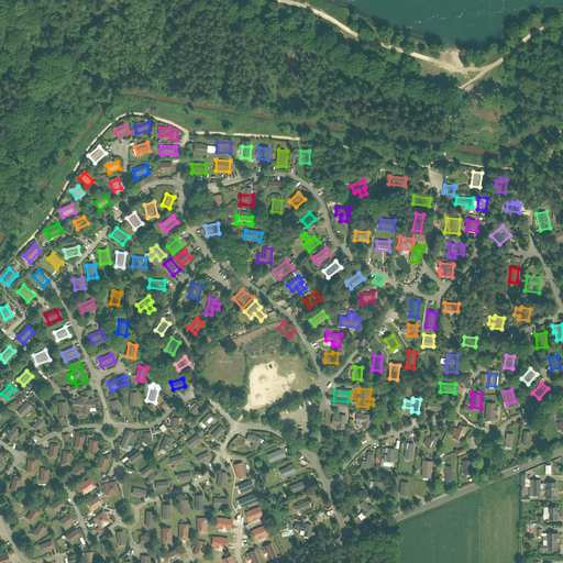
[(96,399),(74,399),(74,411),(83,411),(83,415),(89,415),(90,409),(96,409),(96,399)]
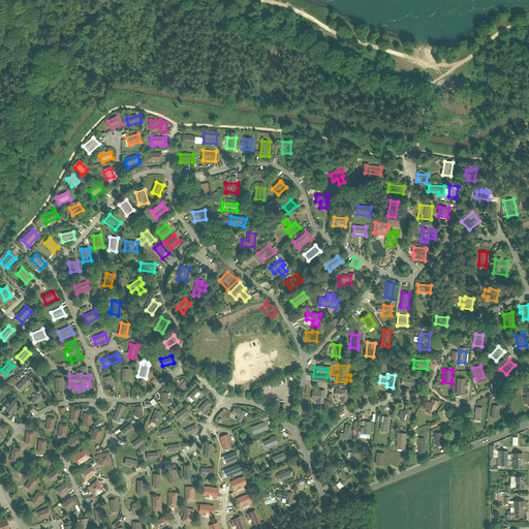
[(110,376),(103,378),(106,390),(113,387),(110,376)]
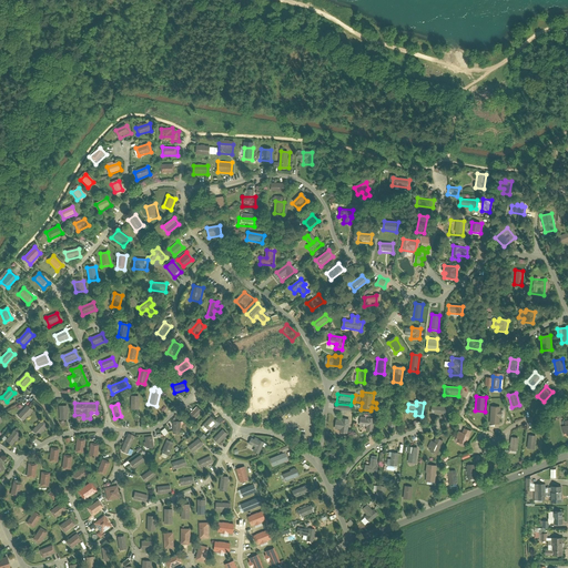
[(194,416),(200,408),(194,404),(188,412),(194,416)]
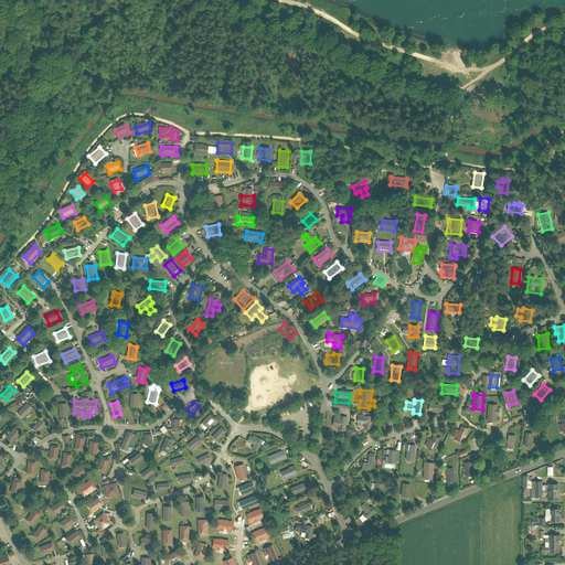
[(444,404),(429,403),(429,413),(444,413),(444,404)]
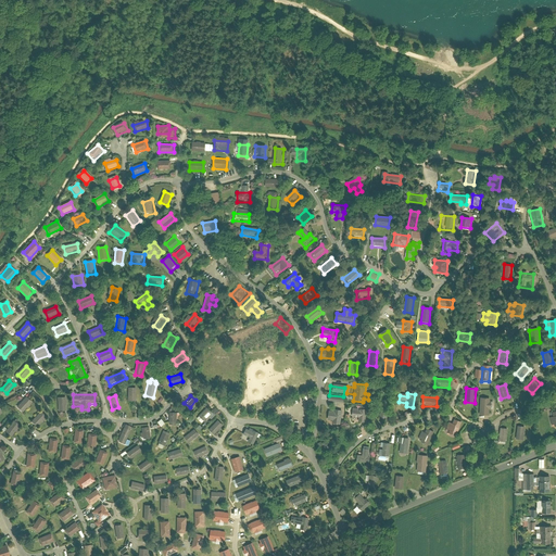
[(32,402),(27,397),(17,407),(22,413),(32,402)]
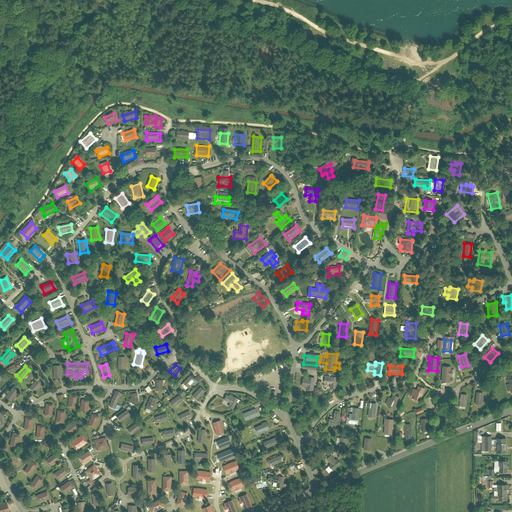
[(451,367),(442,366),(441,382),(450,383),(451,377),(452,377),(453,370),(451,370),(451,367)]
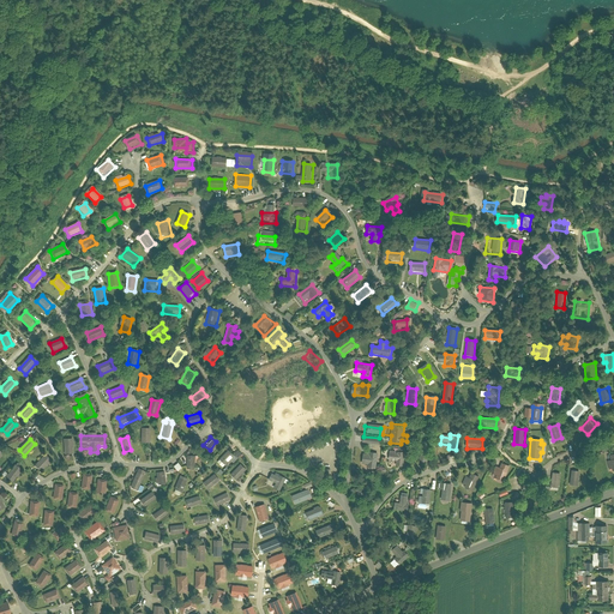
[(420,447),(419,462),(428,463),(431,449),(420,447)]
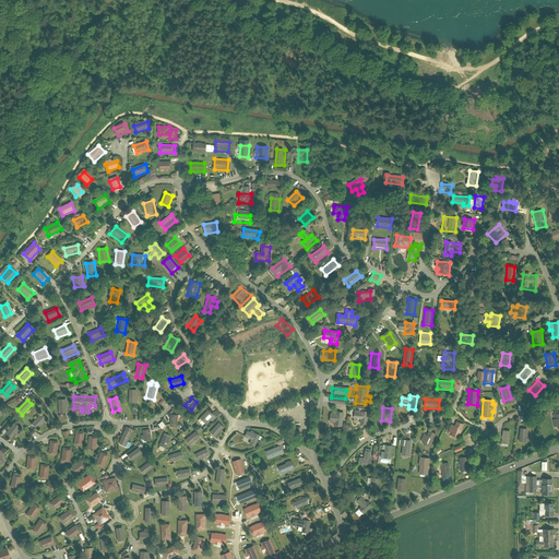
[(213,421),(217,417),(209,409),(200,418),(207,425),(211,420),(213,421)]
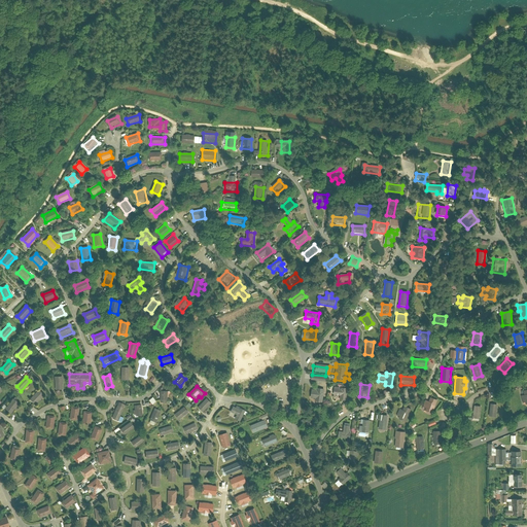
[(347,399),(348,388),(342,387),(341,389),(335,389),(334,395),(341,396),(341,398),(347,399)]
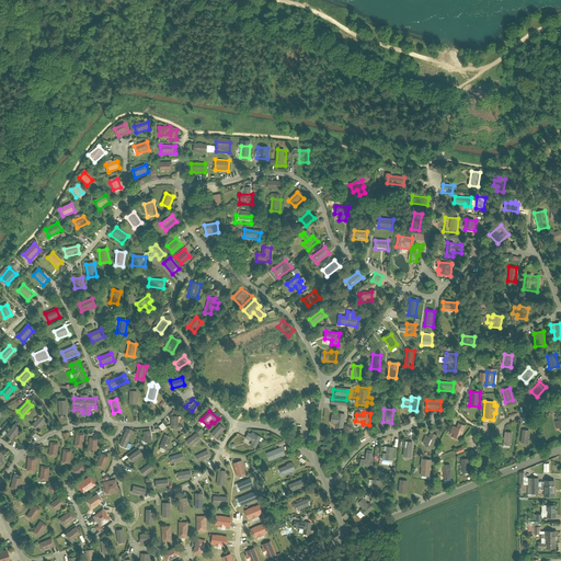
[(343,430),(346,414),(339,413),(338,416),(333,415),(331,423),(336,424),(335,428),(343,430)]
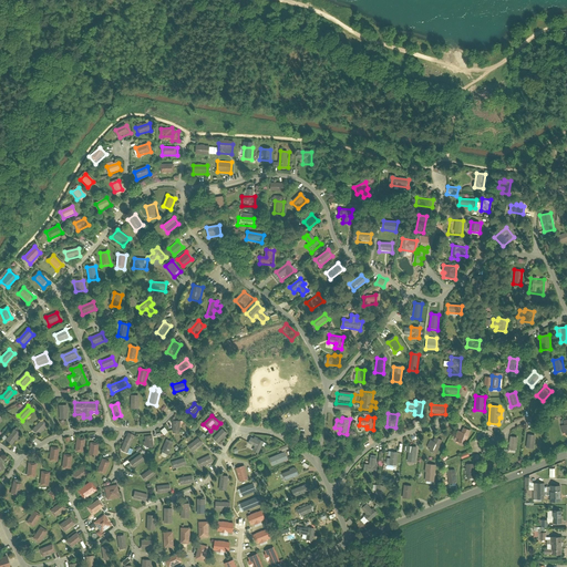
[(48,425),(42,420),(33,430),(39,434),(48,425)]
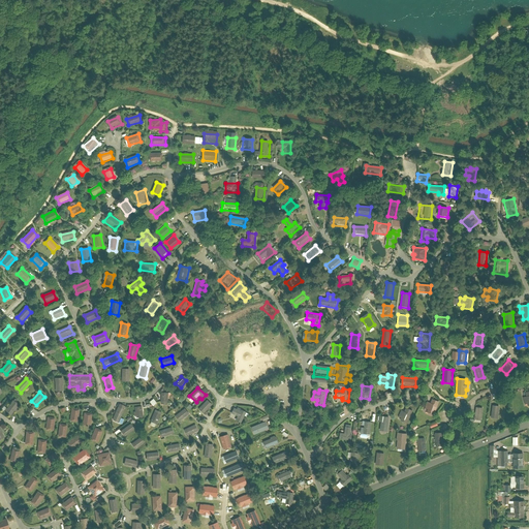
[(434,415),(440,402),(431,398),(426,412),(434,415)]
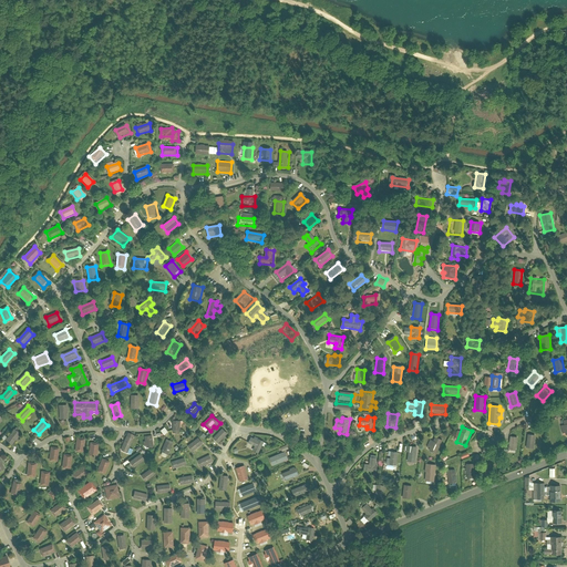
[(228,434),(223,429),(213,439),(218,444),(228,434)]
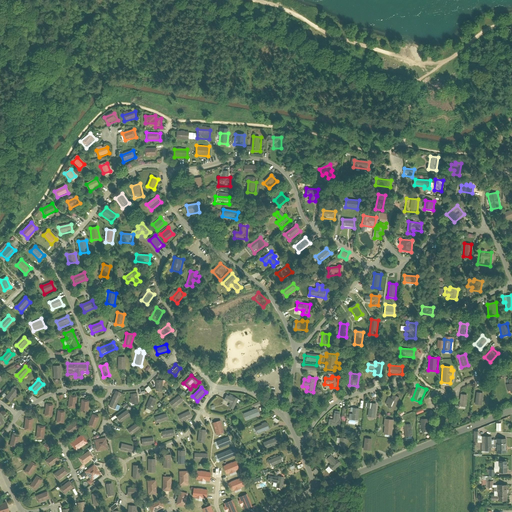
[(18,392),(12,388),(5,398),(11,402),(18,392)]
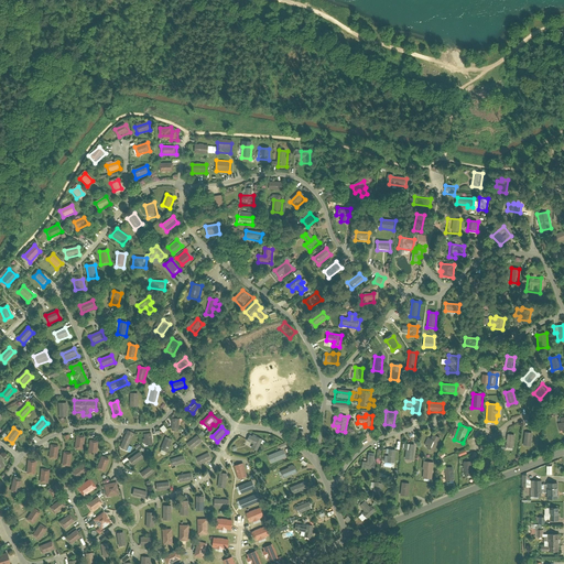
[(534,429),(525,427),(524,441),(533,442),(534,429)]
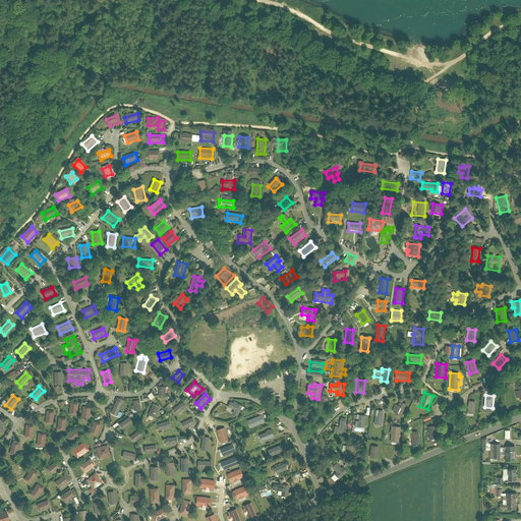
[(124,401),(118,398),(111,414),(117,416),(124,401)]
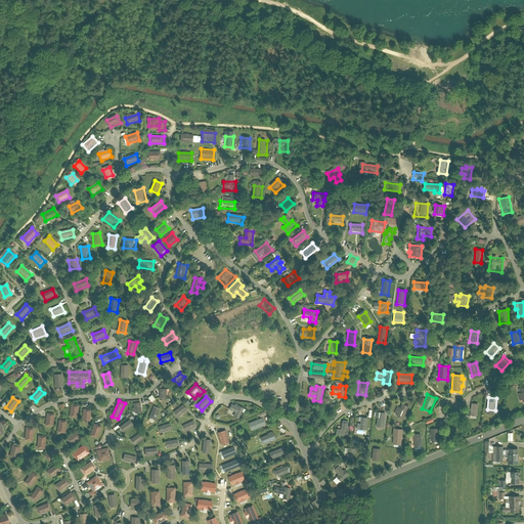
[(479,404),(471,403),(469,416),(477,417),(479,404)]
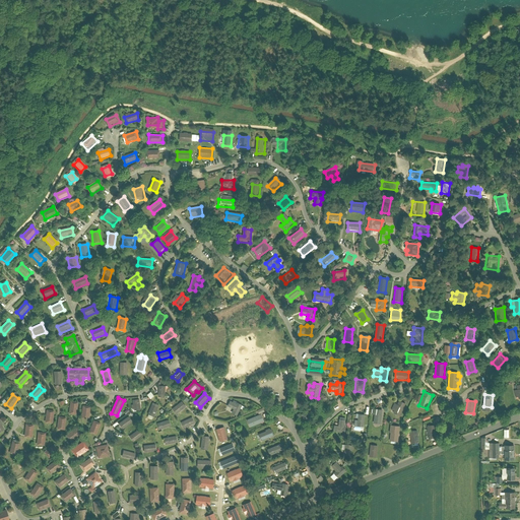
[(79,402),(71,401),(69,413),(77,414),(79,402)]
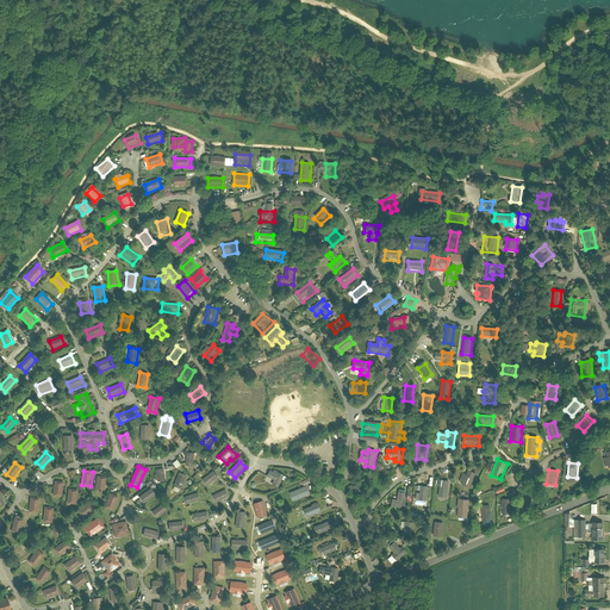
[(219,478),(215,471),(203,480),(207,486),(219,478)]
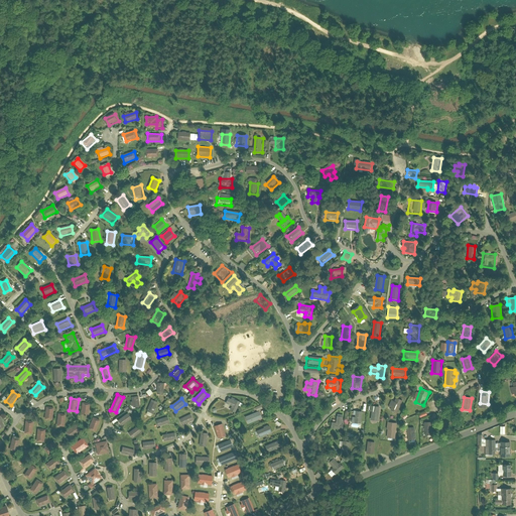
[(231,410),(235,413),(241,403),(236,400),(235,401),(230,398),(227,403),(233,406),(231,410)]
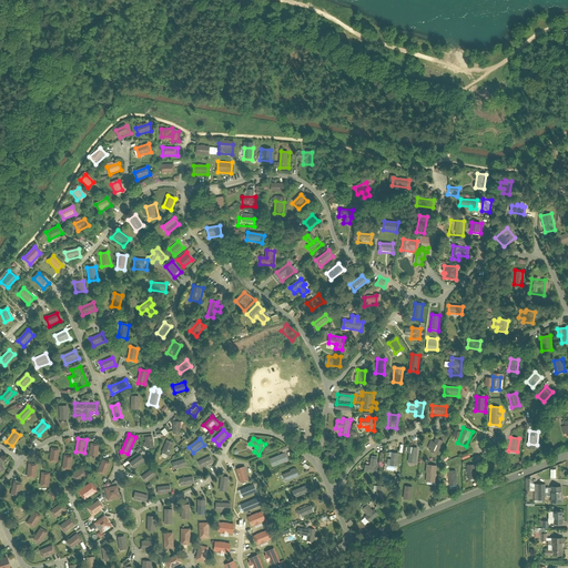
[(439,454),(445,440),(438,438),(436,443),(432,440),(429,447),(432,448),(430,450),(439,454)]
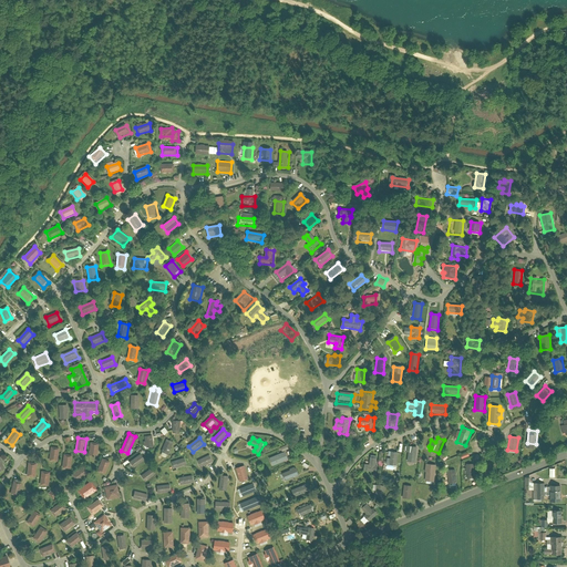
[(174,442),(167,440),(162,453),(168,456),(174,442)]
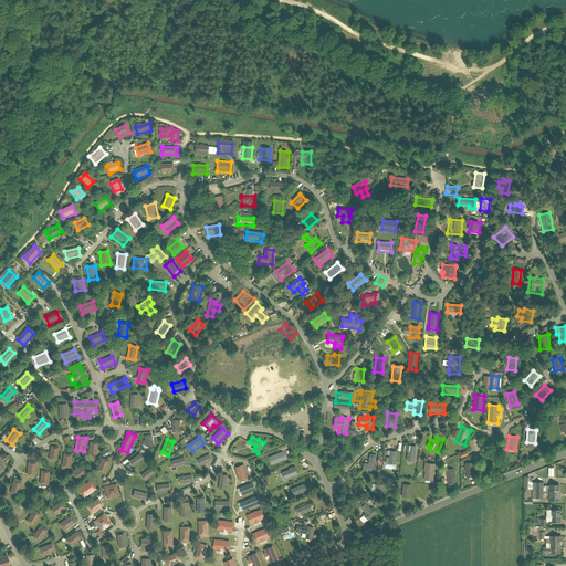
[(98,442),(91,441),(88,456),(96,457),(98,442)]
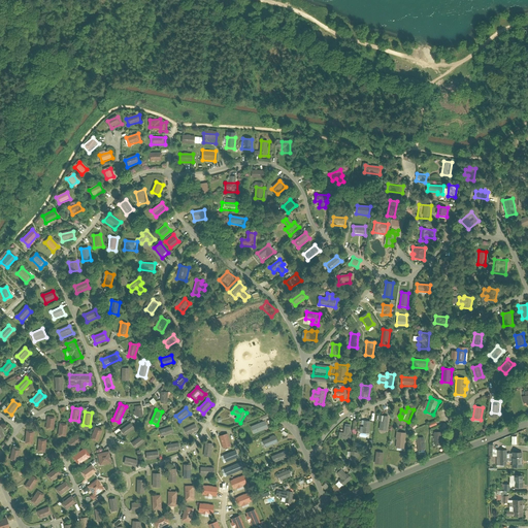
[(388,418),(376,416),(376,422),(382,423),(381,428),(387,429),(388,418)]
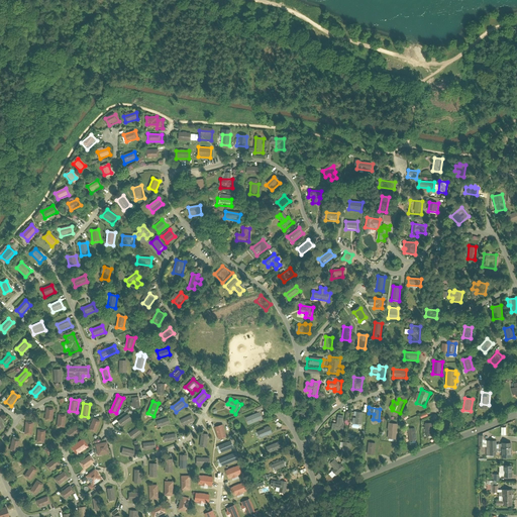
[(54,411),(45,410),(44,421),(53,422),(54,411)]
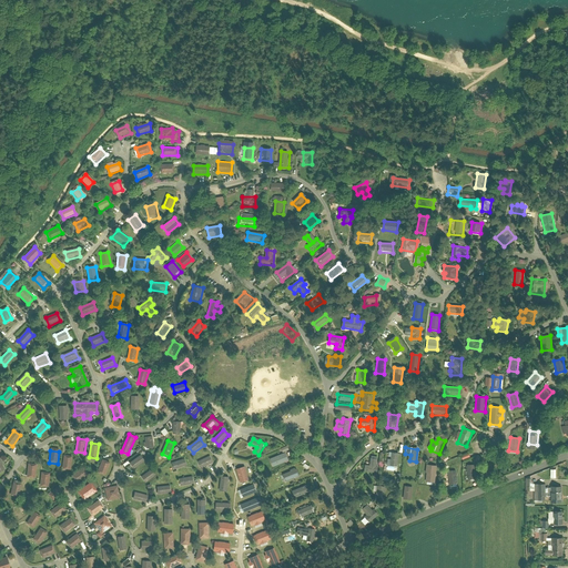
[(399,453),(392,452),(389,466),(397,467),(399,453)]
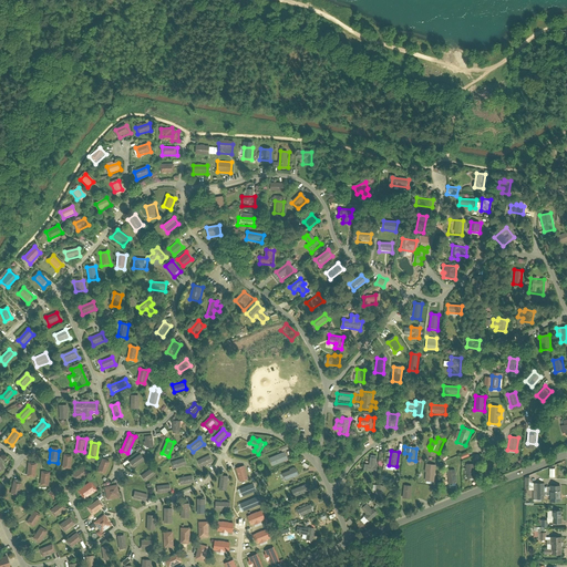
[(284,453),(270,459),(274,465),(287,460),(284,453)]
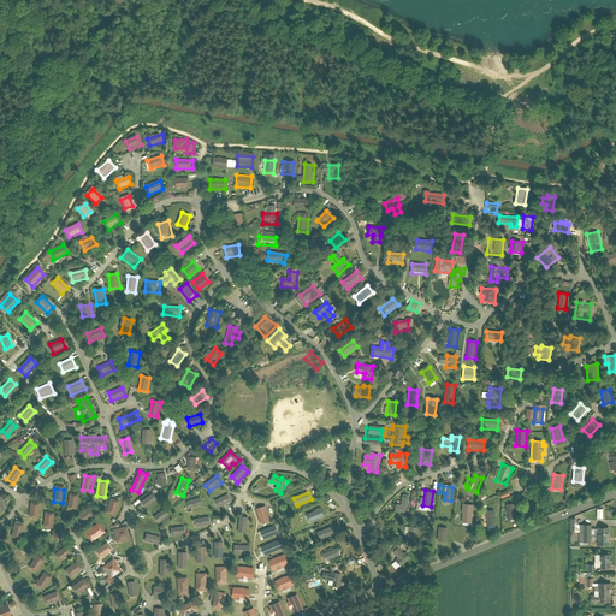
[(80,495),(70,493),(67,508),(77,510),(80,495)]
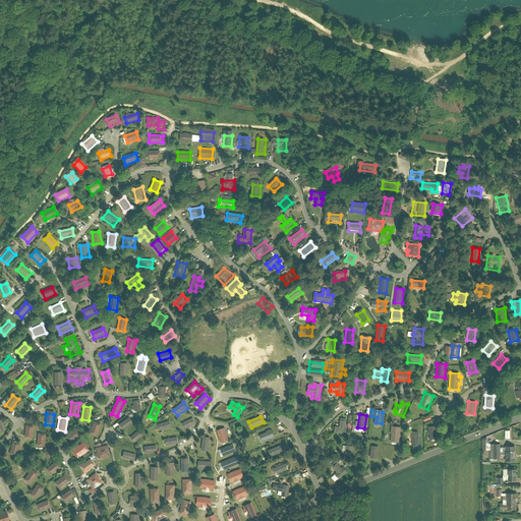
[(119,424),(123,430),(133,423),(129,417),(119,424)]
